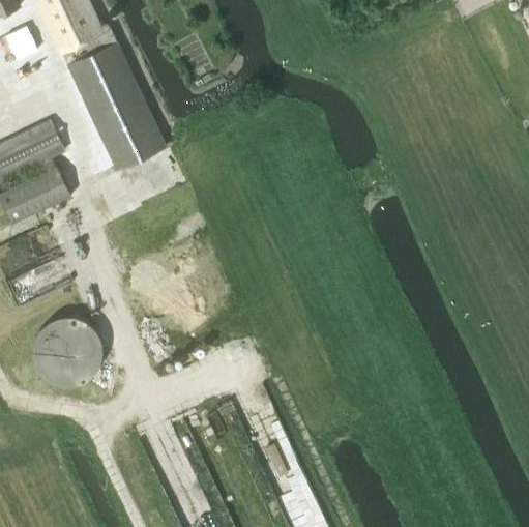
[(0,0),(0,19),(21,10),(16,0),(0,0)]
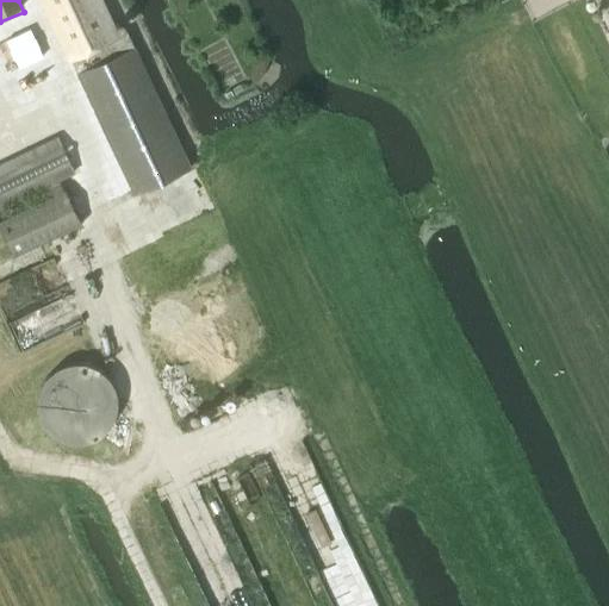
[(42,0),(135,198),(191,172),(128,36),(119,39),(101,0),(42,0)]
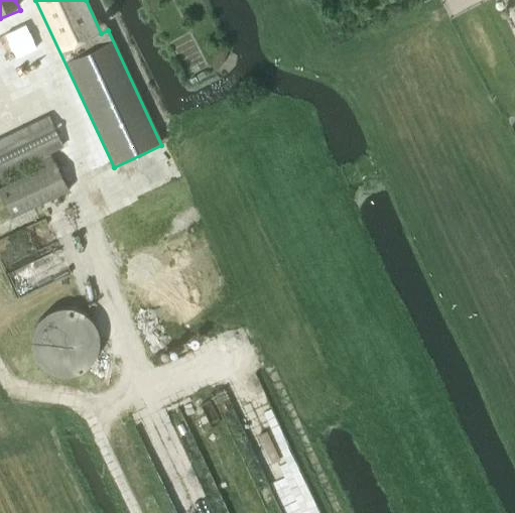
[(0,68),(17,107),(56,89),(47,70),(47,69),(20,10),(0,18),(0,68)]
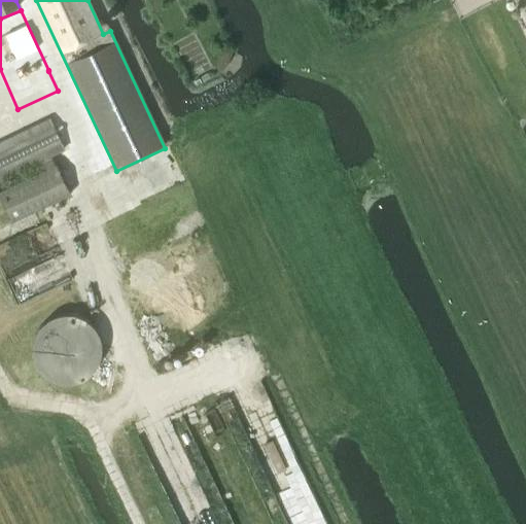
[(50,121),(0,145),(0,181),(38,165),(42,173),(0,193),(0,200),(11,223),(71,195),(58,166),(57,166),(51,158),(65,151),(50,121)]
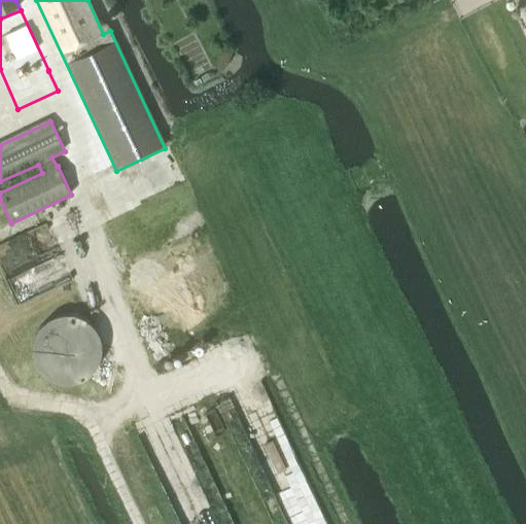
[(66,387),(69,387),(72,387),(75,386),(79,386),(81,385),(84,383),(88,381),(91,380),(93,378),(95,375),(97,373),(99,370),(100,367),(101,363),(102,360),(103,357),(103,354),(103,351),(103,348),(103,344),(102,341),(101,338),(99,336),(98,333),(96,329),(94,327),(91,325),(89,323),(85,321),(82,320),(79,319),(76,318),(73,317),(70,317),(67,317),(64,317),(60,317),(57,318),(54,319),(51,321),(48,322),(45,324),(43,326),(41,329),(39,332),(37,335),(36,338),(34,341),(34,344),(33,347),(33,350),(33,353),(33,356),(33,359),(34,363),(35,367),(37,369),(38,372),(40,375),(42,377),(45,379),(47,381),(50,383),(54,384),(57,385),(60,386),(63,387),(66,387)]
